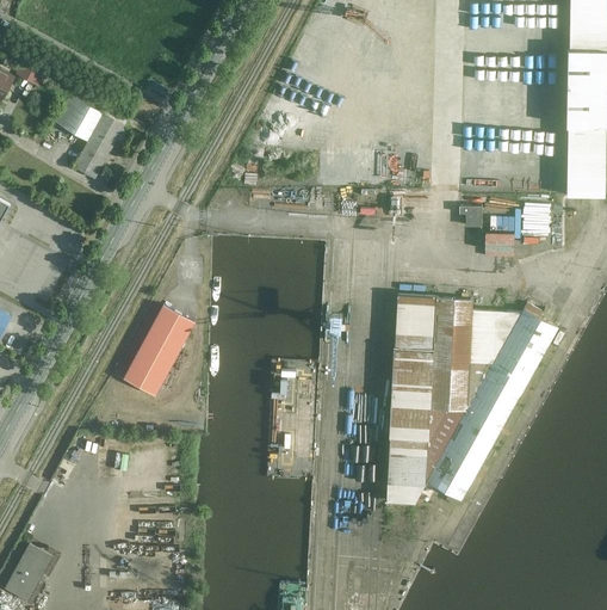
[(605,196),(606,98),(606,0),(569,0),(565,195),(605,196)]
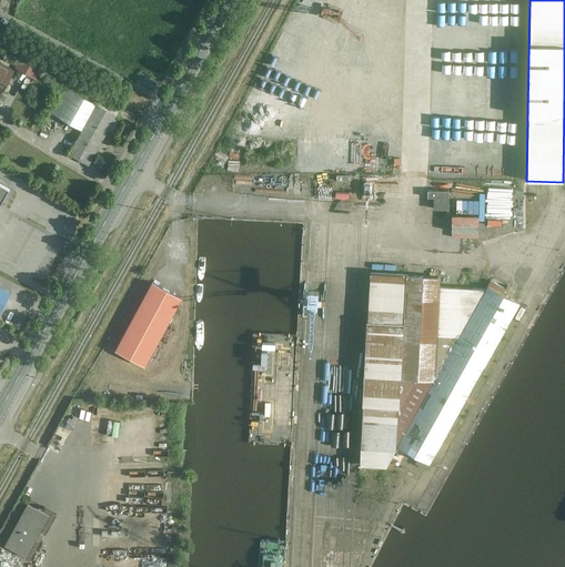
[(13,69),(37,80),(43,66),(20,54),(13,69)]
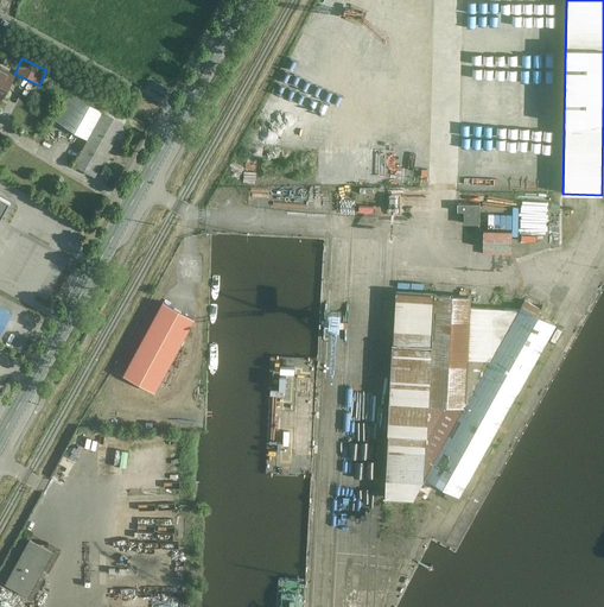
[(0,100),(12,77),(0,70),(0,100)]
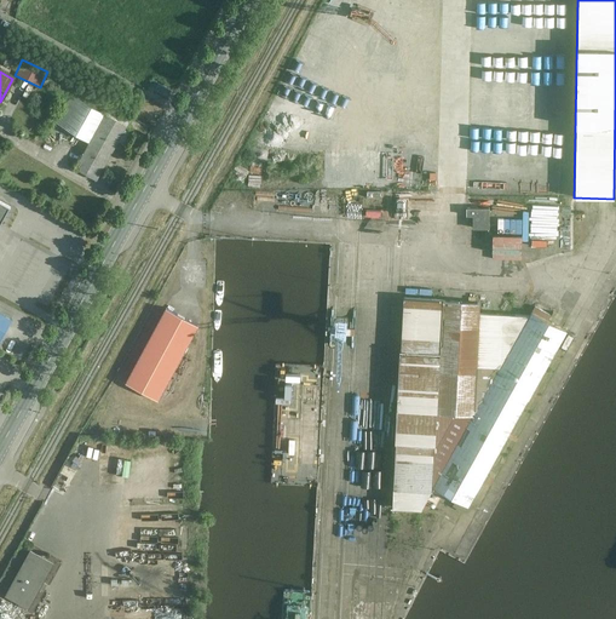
[(393,74),(392,86),(407,87),(408,75),(393,74)]
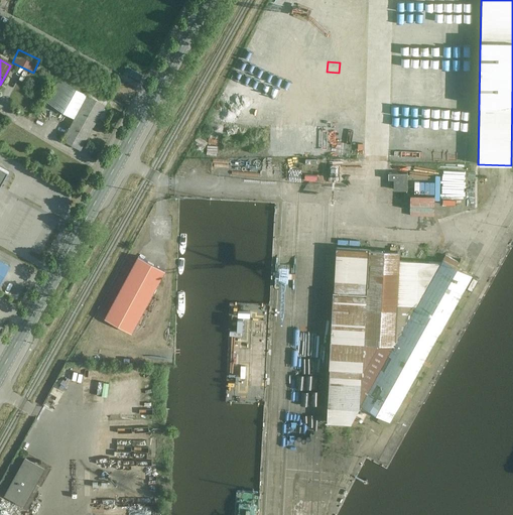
[(105,106),(53,78),(47,86),(50,88),(42,103),(73,120),(59,140),(79,151),(105,106)]
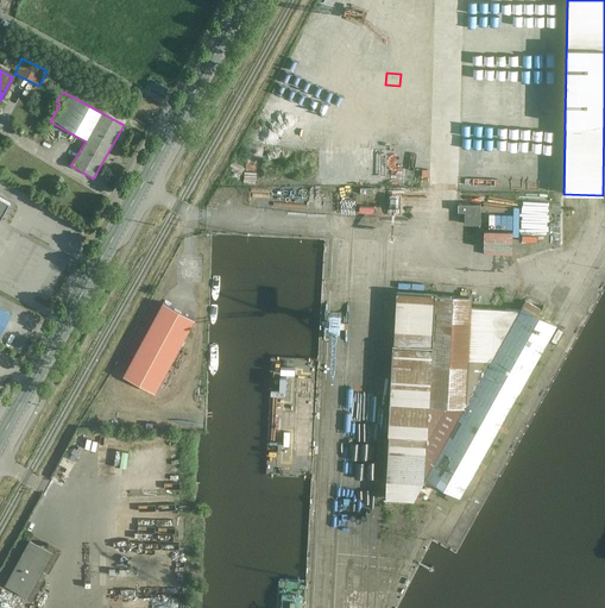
[(478,207),(454,207),(454,215),(461,215),(461,225),(478,225),(478,207)]
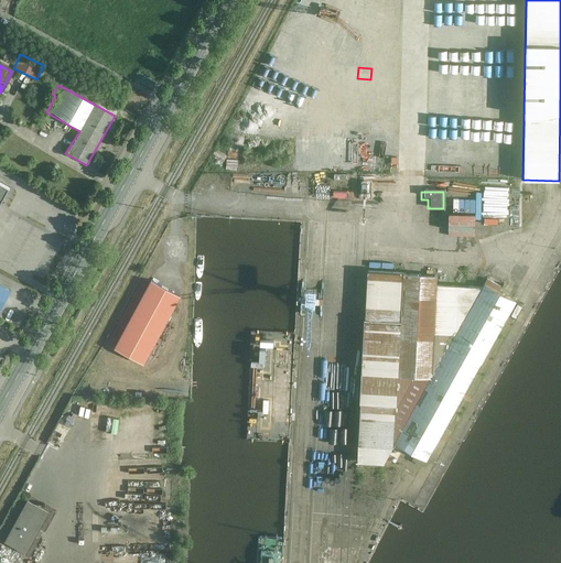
[(438,275),(369,272),(358,464),(392,465),(402,450),(427,463),(517,302),(484,284),(483,288),(437,285),(438,275)]
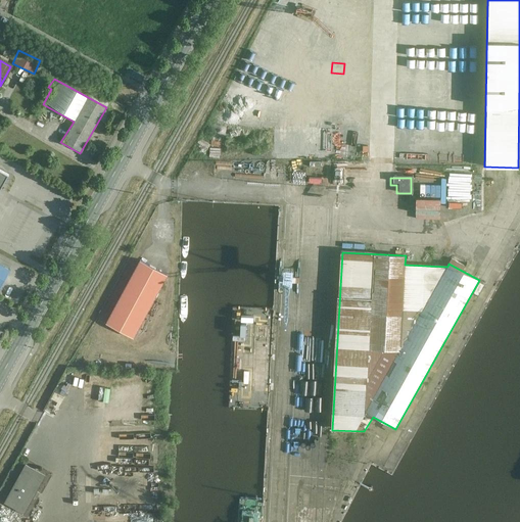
[(128,338),(161,275),(137,262),(103,325),(128,338)]
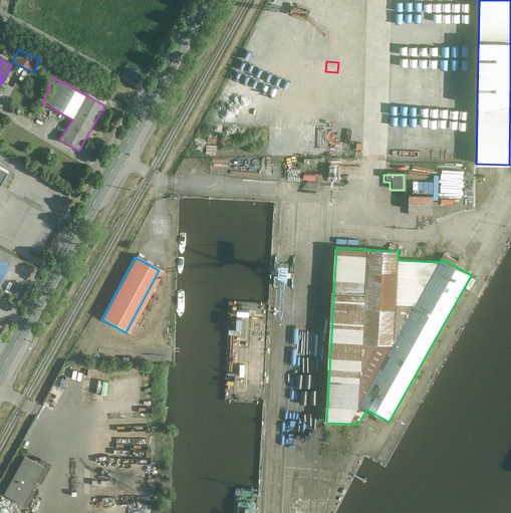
[(0,279),(8,266),(0,261),(0,279)]
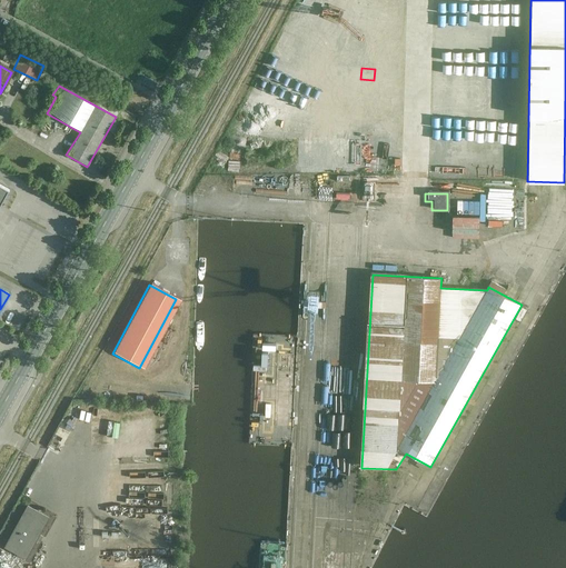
[(22,561),(47,518),(26,507),(1,550),(22,561)]
